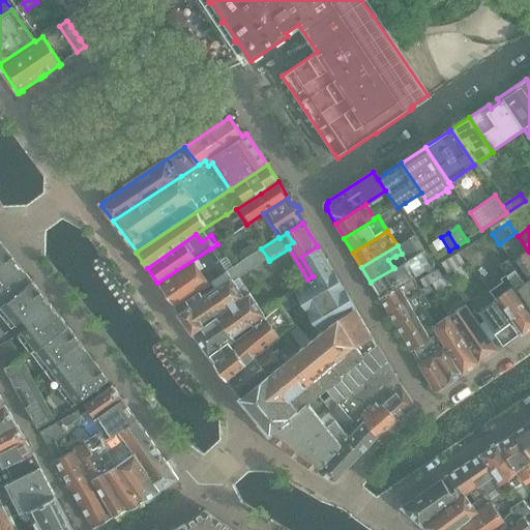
[(381,353),(318,246),(301,257),(313,276),(307,280),(277,303),(295,329),(285,336),(297,353),(240,398),(260,421),(259,422),(269,435),(270,435),(381,353)]
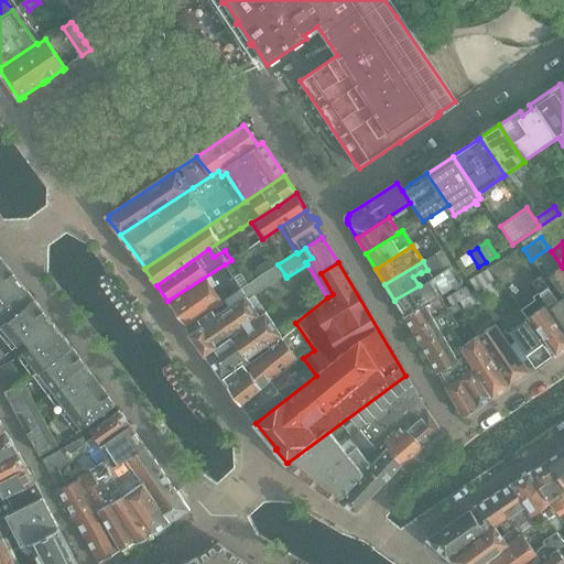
[(0,297),(20,282),(4,263),(0,267),(0,297)]
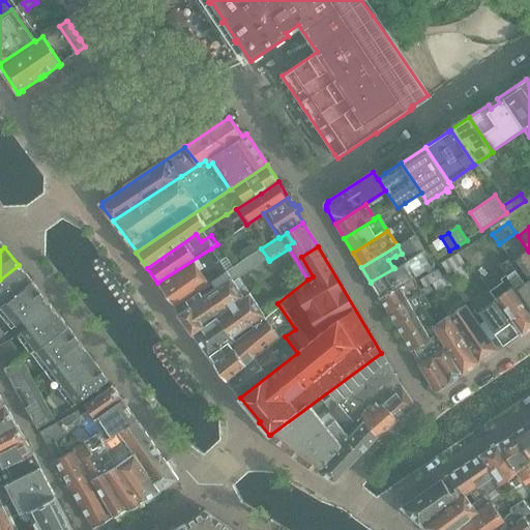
[(211,248),(157,283),(179,314),(204,297),(200,292),(211,284),(215,289),(231,277),(227,271),(233,267),(227,257),(219,262),(211,248)]
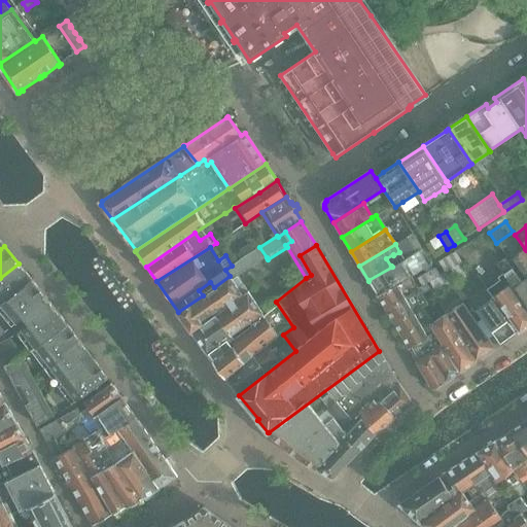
[(203,295),(178,312),(194,332),(230,310),(242,327),(262,312),(238,276),(267,257),(259,247),(232,266),(225,270),(230,276),(214,287),(203,295)]
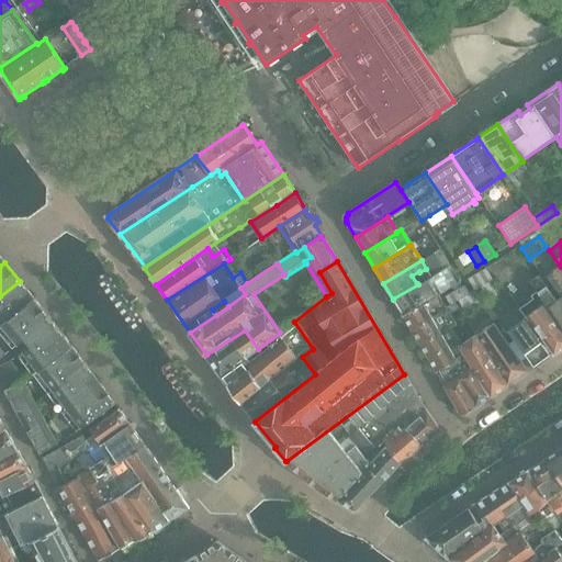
[(486,269),(476,274),(483,287),(493,280),(486,269)]
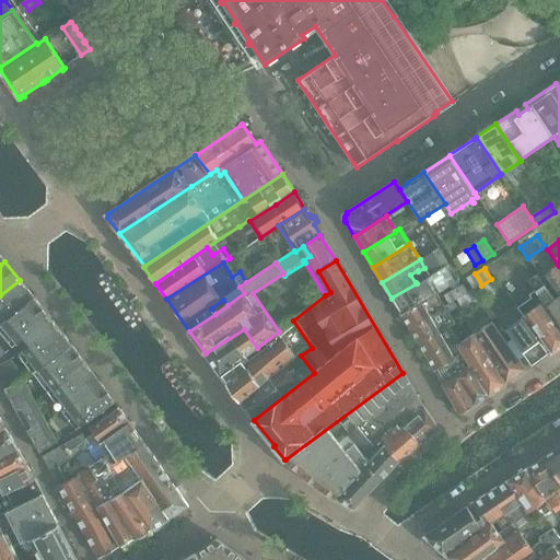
[(559,268),(548,278),(559,294),(559,268)]
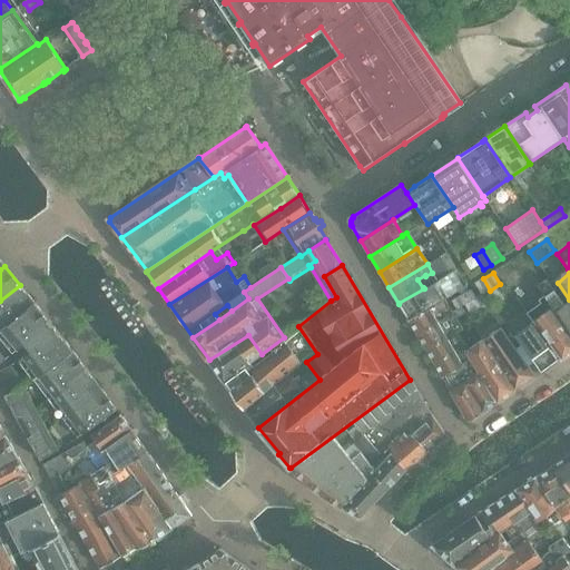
[(483,278),(474,284),(481,295),(490,291),(483,278)]
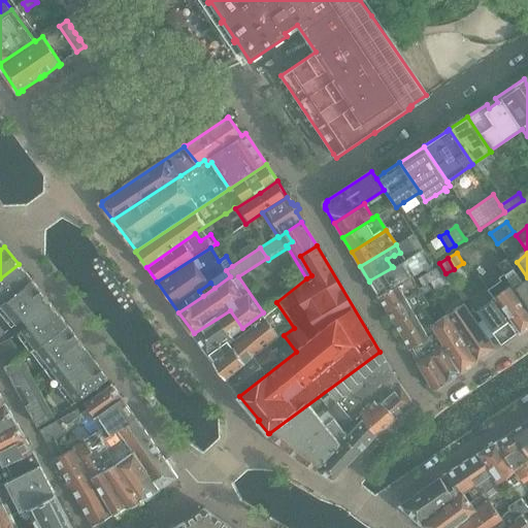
[(505,259),(498,264),(504,274),(505,274),(527,306),(527,278),(523,284),(513,268),(512,269),(505,259)]
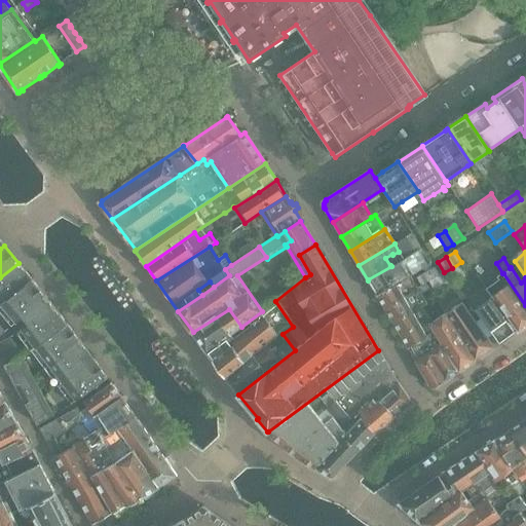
[(391,266),(368,279),(377,296),(407,278),(408,278),(413,275),(404,259),(391,266)]
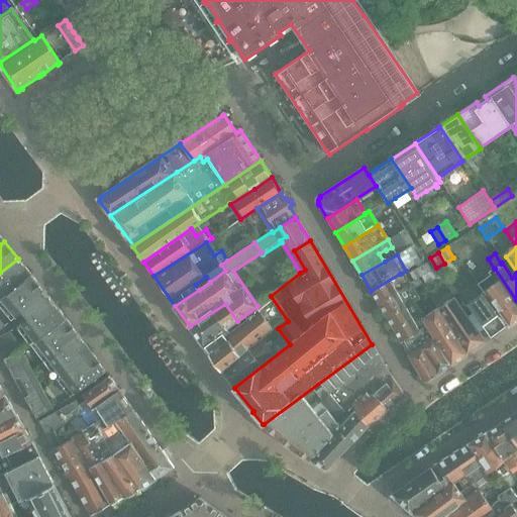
[(18,259),(0,273),(0,297),(2,300),(32,275),(18,259)]
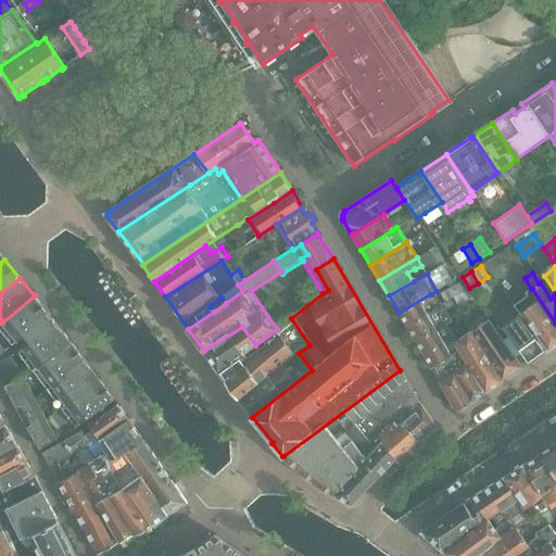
[(459,283),(441,295),(445,303),(464,292),(459,283)]
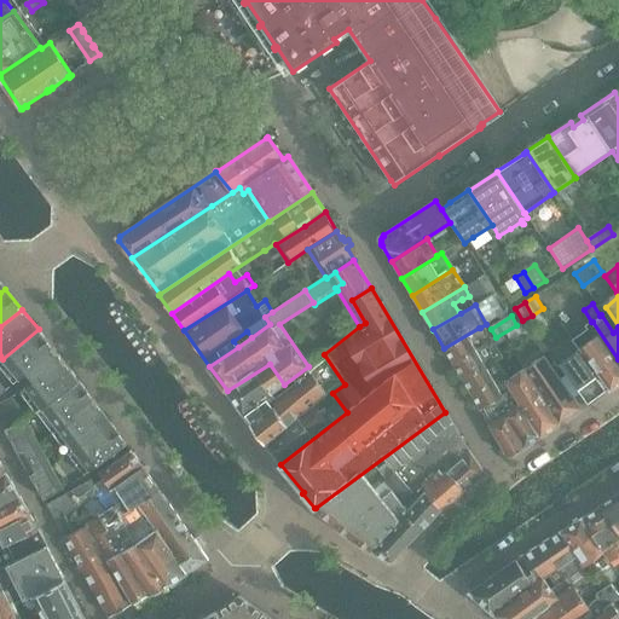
[(585,327),(588,330),(572,341),(579,350),(600,377),(608,388),(609,391),(618,382),(618,359),(593,322),(591,322),(585,327)]
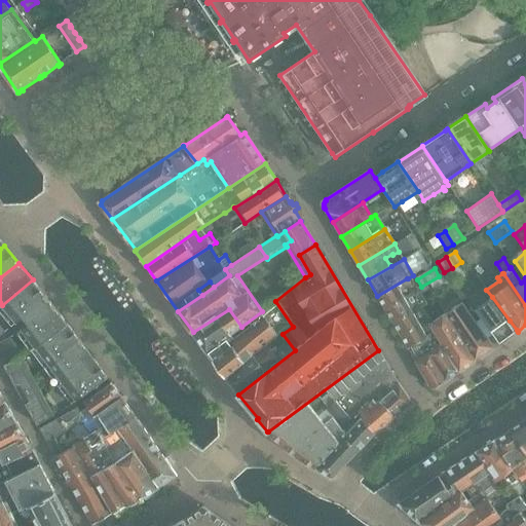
[(384,308),(415,291),(408,278),(407,278),(377,296),(384,308)]
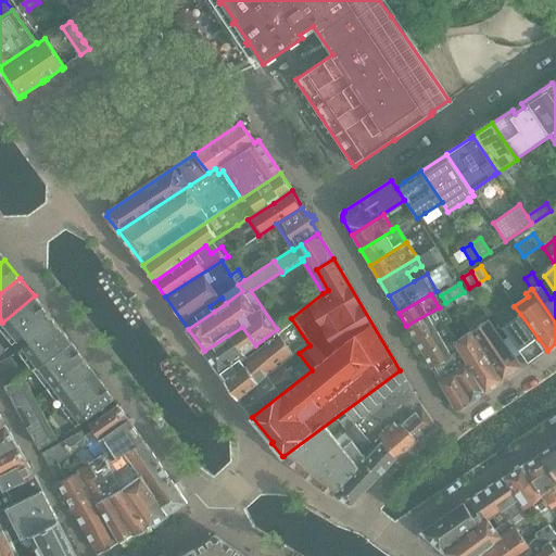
[(35,295),(2,323),(17,341),(25,336),(27,339),(54,318),(51,316),(50,315),(35,295)]
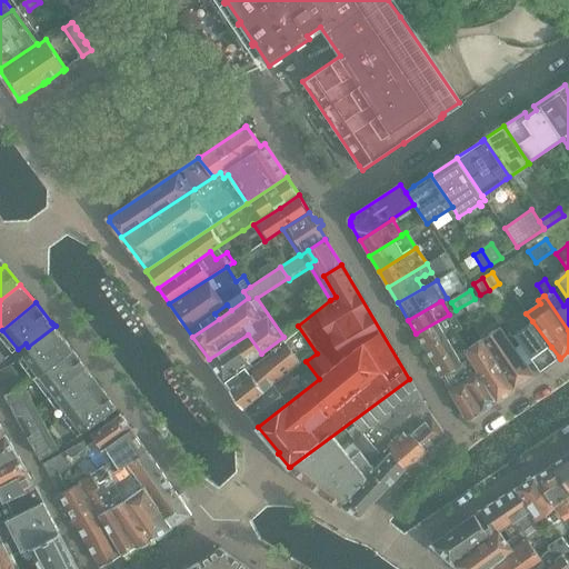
[(449,315),(416,333),(425,349),(455,332),(458,330),(449,315)]
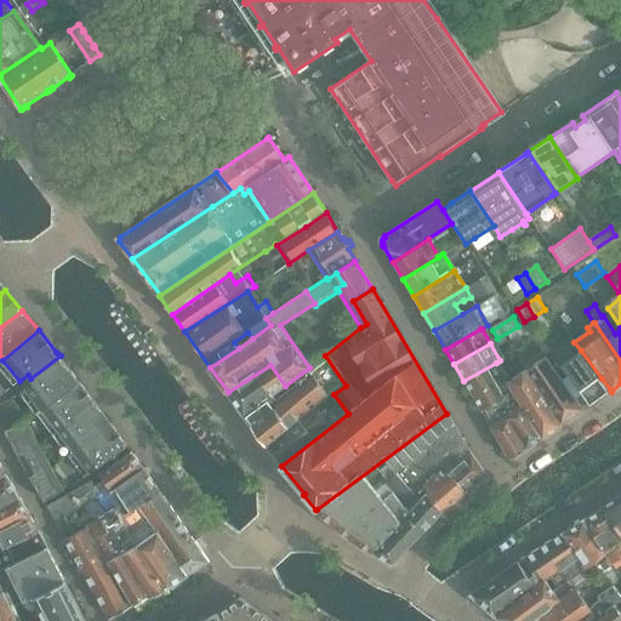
[(545,358),(527,371),(551,409),(562,425),(582,410),(575,399),(581,394),(590,404),(610,389),(602,379),(581,351),(560,365),(568,376),(562,380),(545,358)]
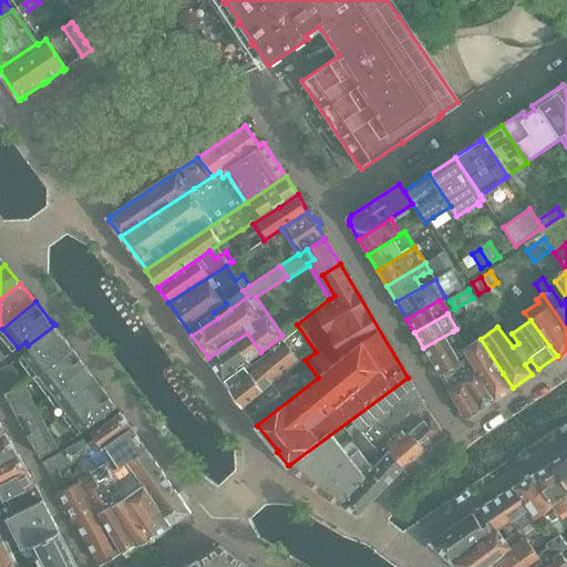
[(23,354),(38,374),(72,349),(57,328),(55,328),(55,325),(28,346),(31,349),(23,354)]
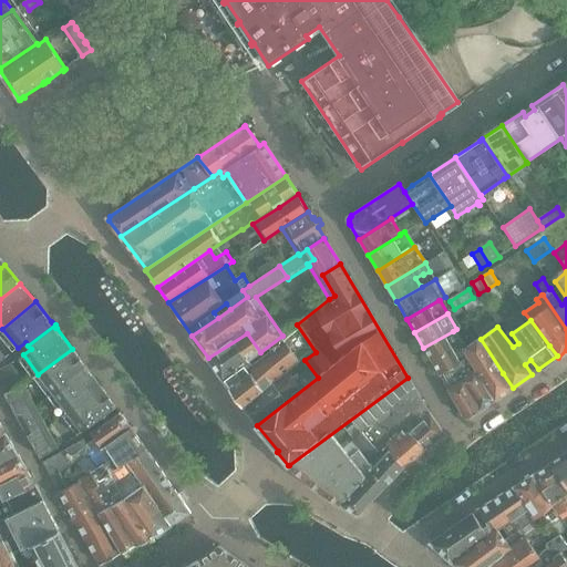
[(224,380),(230,389),(229,389),(243,406),(243,405),(305,360),(316,352),(297,325),(282,336),(260,352),(224,380)]
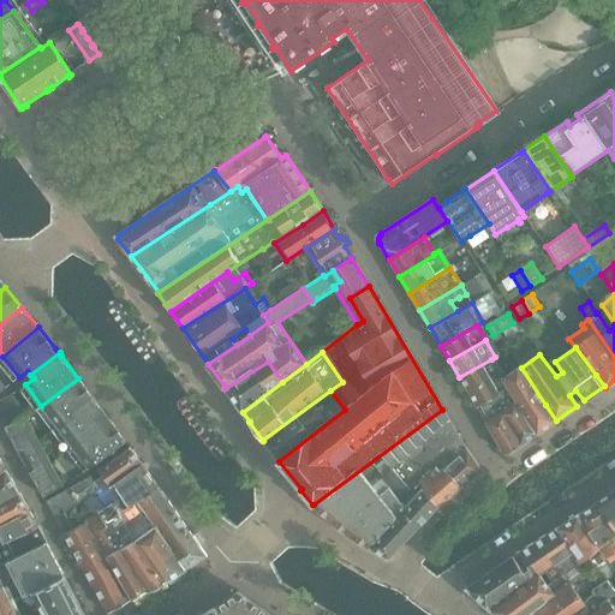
[(501,374),(491,359),(459,377),(469,393),(501,374)]
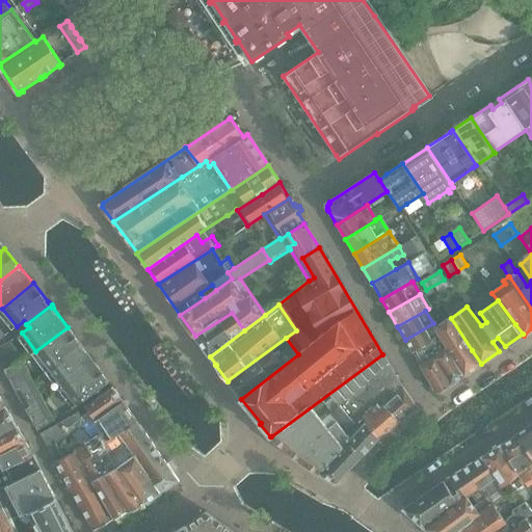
[(232,313),(195,336),(210,356),(244,330),(232,313)]
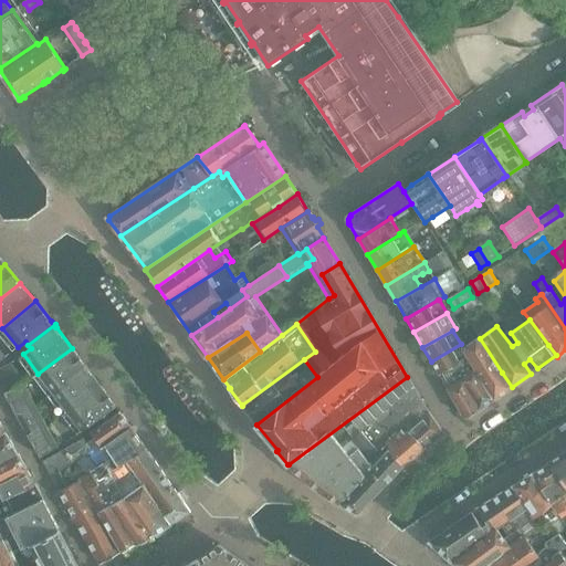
[(502,373),(480,338),(479,338),(463,348),(469,357),(474,367),(495,398),(512,387),(502,373)]
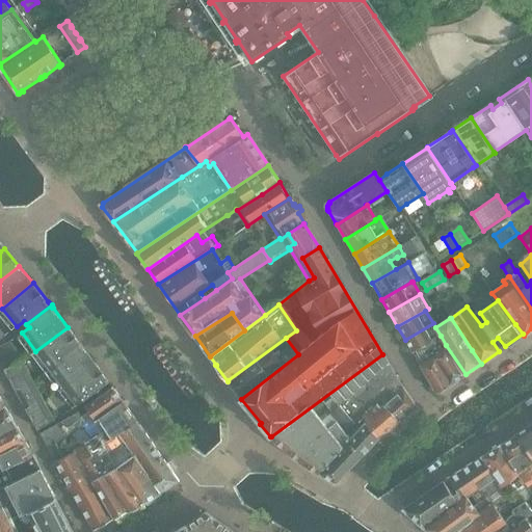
[(441,336),(435,327),(433,323),(405,340),(413,352),(441,336)]
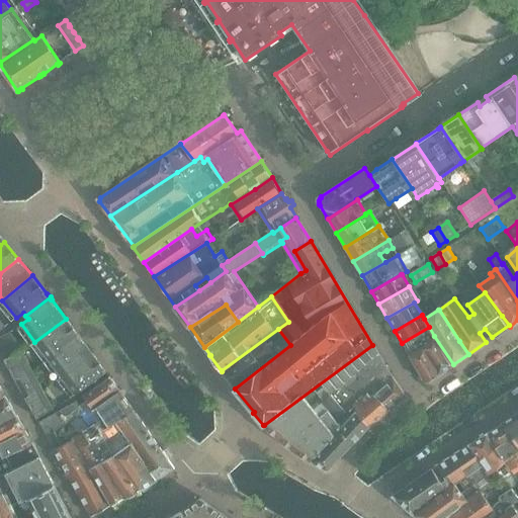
[(66,319),(34,342),(48,359),(79,336),(66,319)]
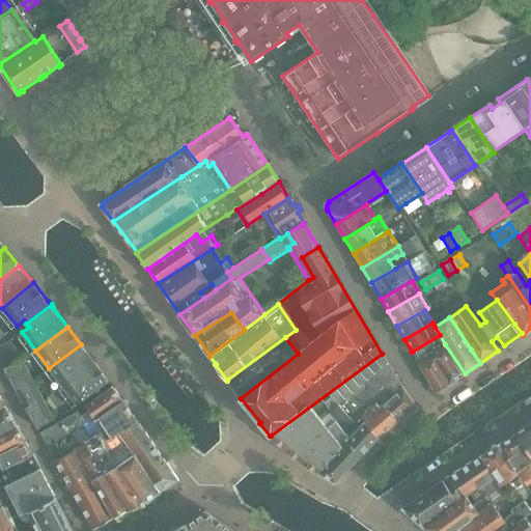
[(436,391),(437,392),(450,383),(434,353),(445,344),(440,335),(412,352),(420,364),(436,391)]
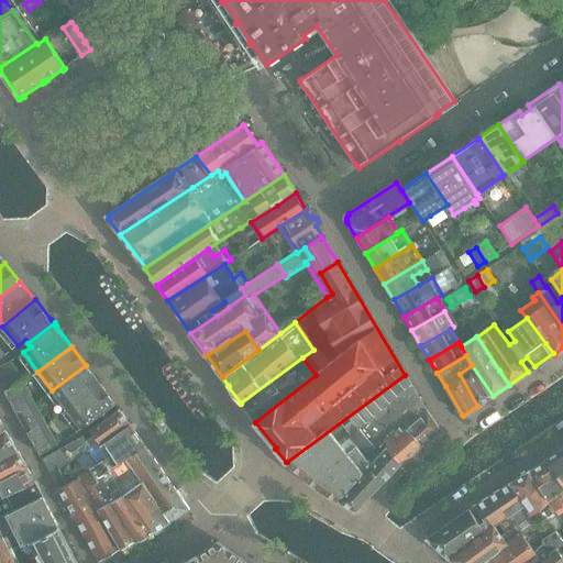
[(245,408),(255,422),(316,375),(302,357),(241,403),(241,404),(242,404),(245,408)]
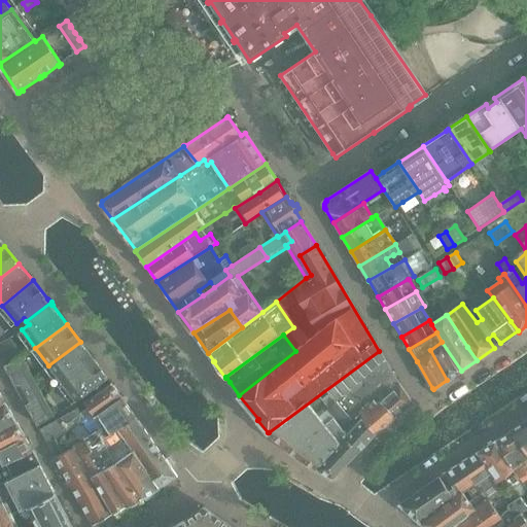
[(0,344),(0,355),(5,365),(21,357),(10,339),(0,344)]
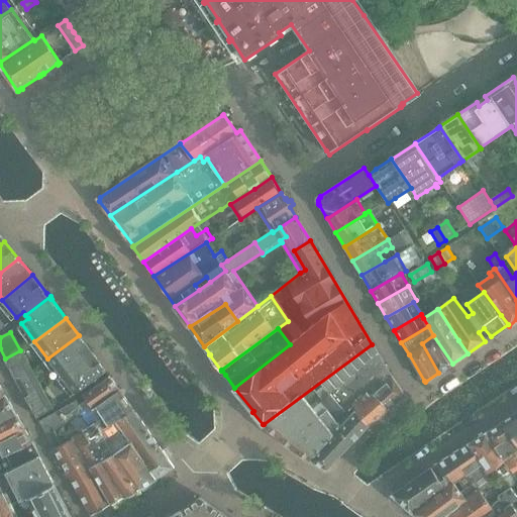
[(92,353),(79,335),(47,358),(62,377),(92,353)]
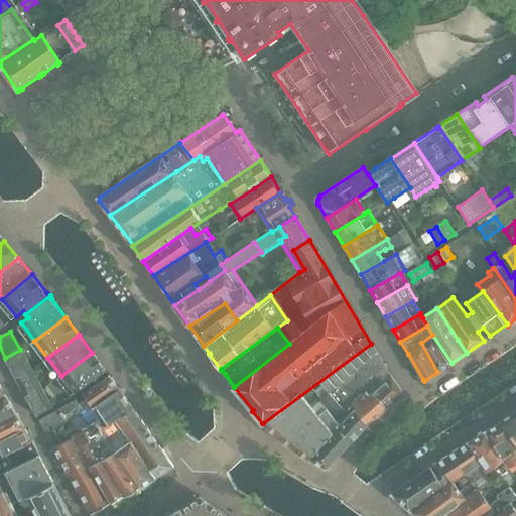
[(432,335),(421,343),(437,372),(452,363),(432,335)]
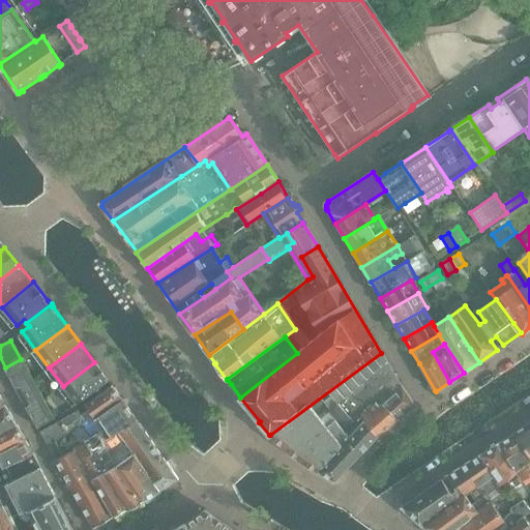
[(364,423),(359,417),(375,406),(377,408),(383,403),(394,393),(402,387),(381,353),(270,435),(273,437),(285,447),(295,454),(317,471),(318,471),(329,460),(336,452),(358,430),(364,423)]
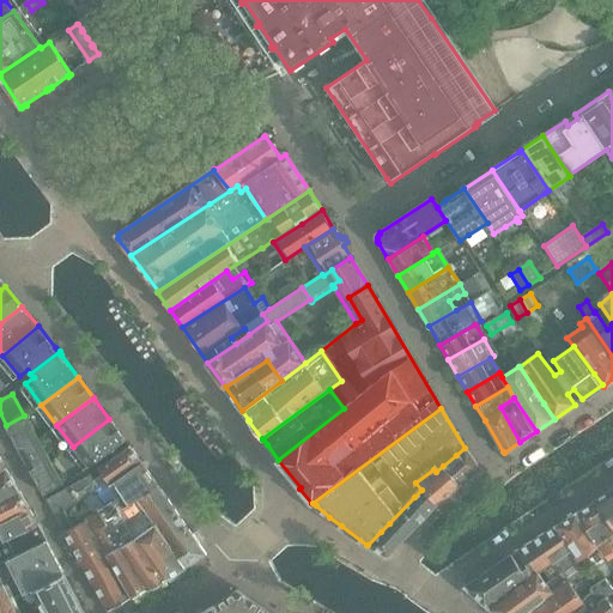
[(6,425),(5,426),(43,495),(62,484),(25,416),(24,416),(6,425)]
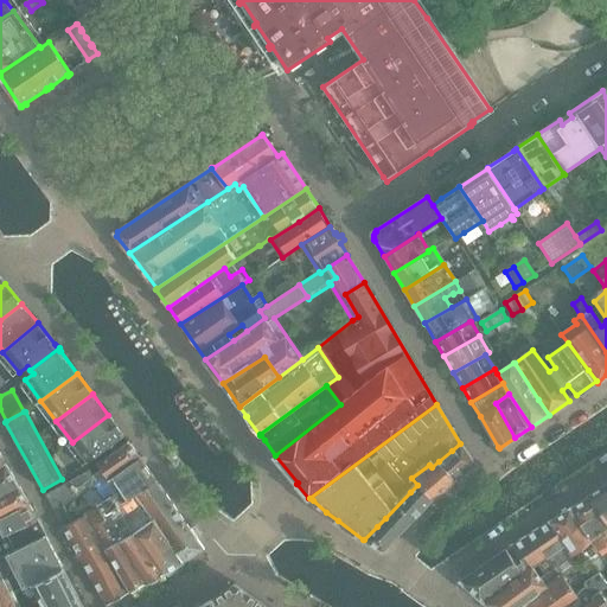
[(108,415),(72,442),(88,462),(123,435),(108,415)]
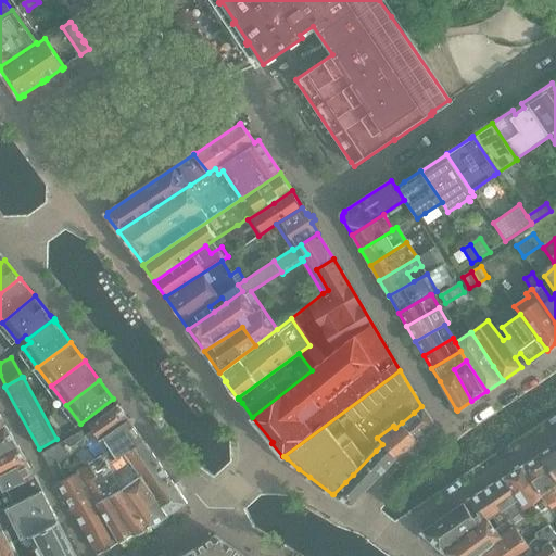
[(117,405),(81,430),(81,431),(86,437),(90,444),(97,440),(128,419),(117,405)]
